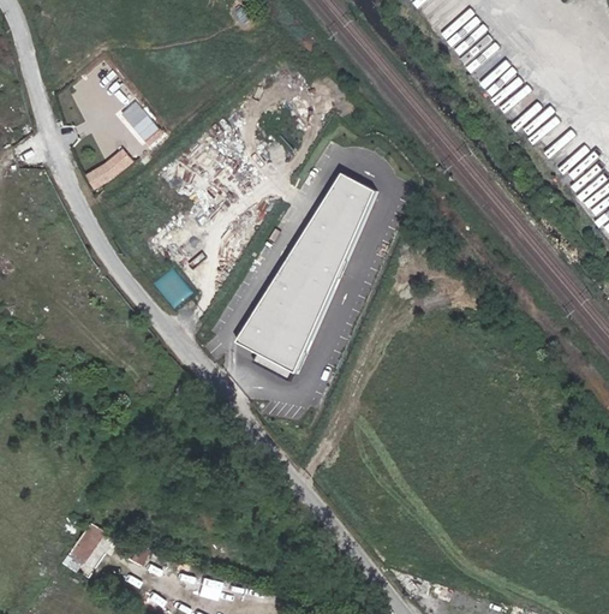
[(105,161),(84,173),(94,188),(113,177),(105,161)]
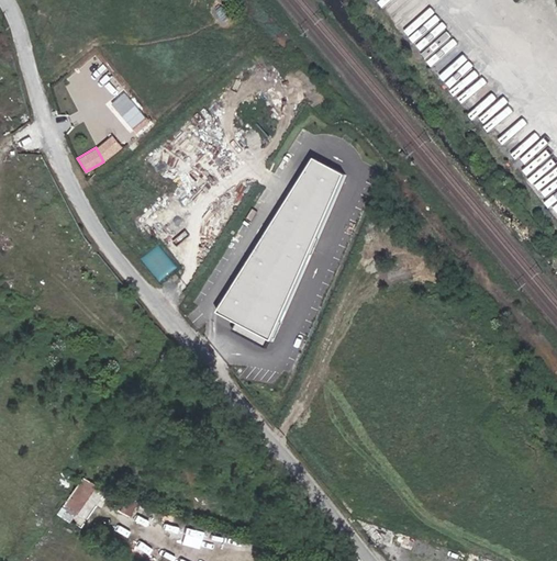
[(312,157),(214,310),(269,339),(343,174),(312,157)]
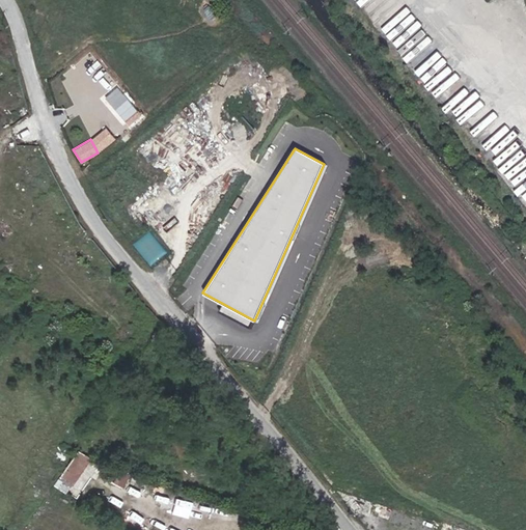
[(148,249),(155,256),(162,250),(146,230),(131,243),(141,255),(148,249)]
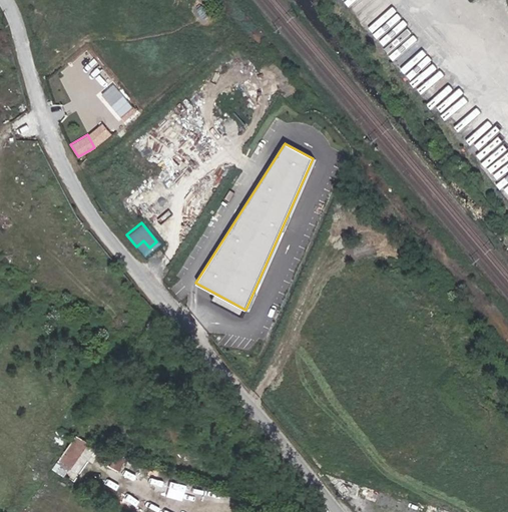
[(62,467),(79,443),(69,436),(47,468),(55,473),(60,466),(62,467)]
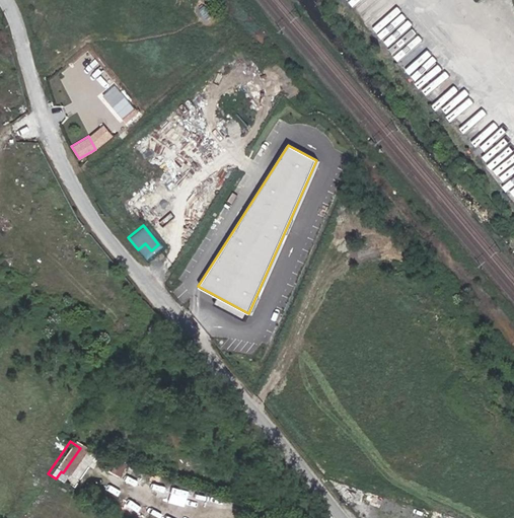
[(113,459),(108,470),(116,473),(120,462),(113,459)]
